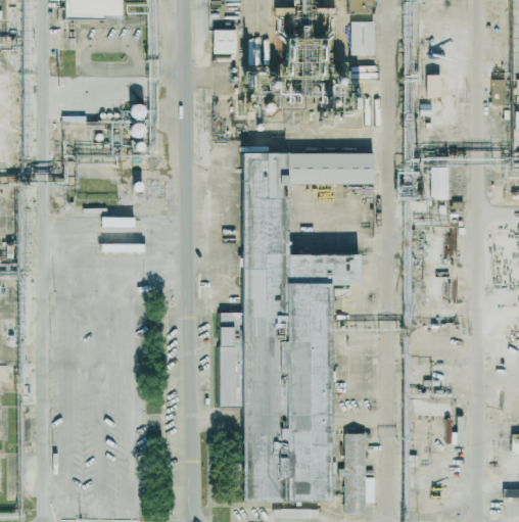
[(121,0),(63,0),(63,18),(121,18),(121,0)]
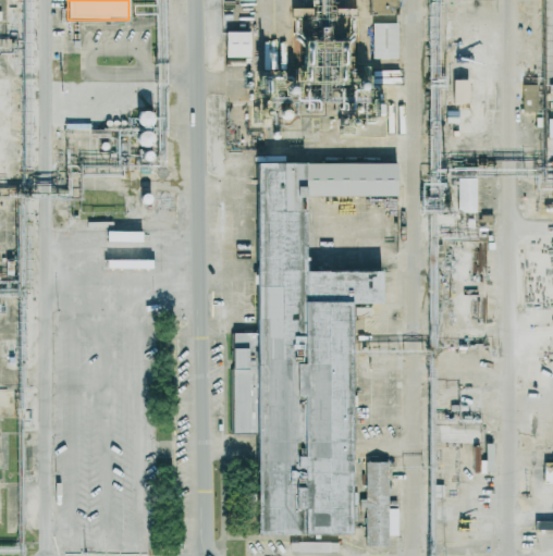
[(369,0),(369,14),(396,14),(396,0),(369,0)]
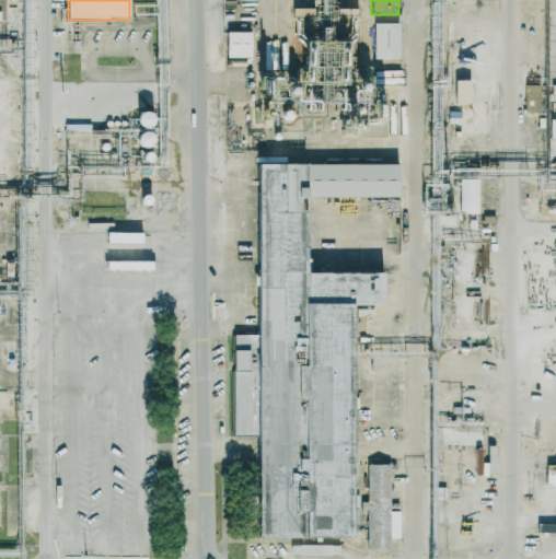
[(317,9),(296,8),(294,20),(308,20),(307,36),(326,37),(326,27),(316,27),(317,9)]
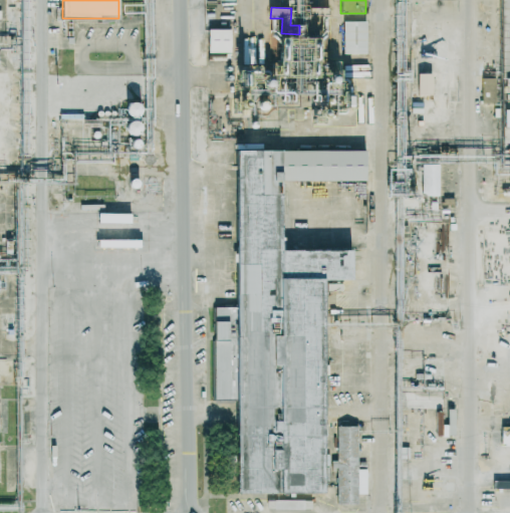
[(346,54),(369,54),(368,21),(345,22),(346,54)]
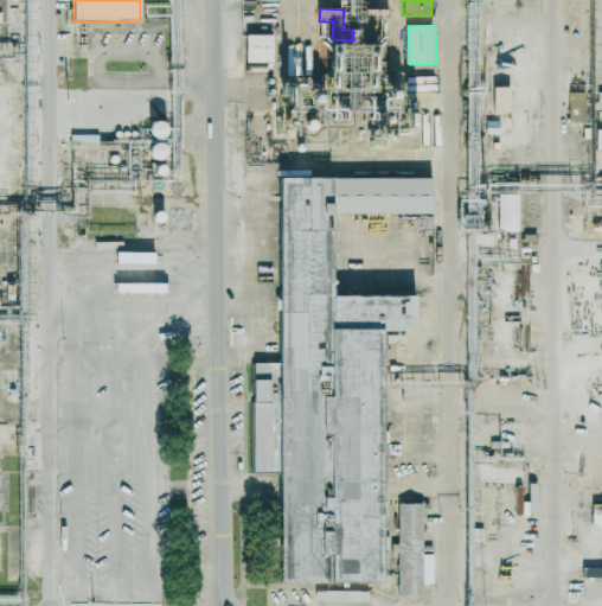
[(248,63),(275,63),(275,34),(248,34),(248,63)]
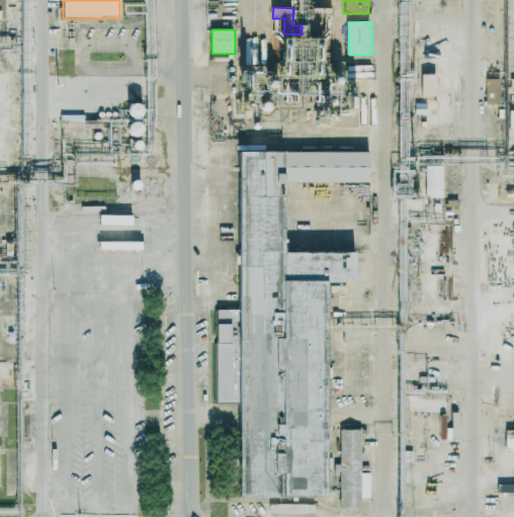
[(238,498),(325,497),(325,283),(358,283),(357,252),(284,252),(284,183),(369,182),(369,152),(238,152),(238,310),(218,310),(218,404),(238,404),(238,498)]
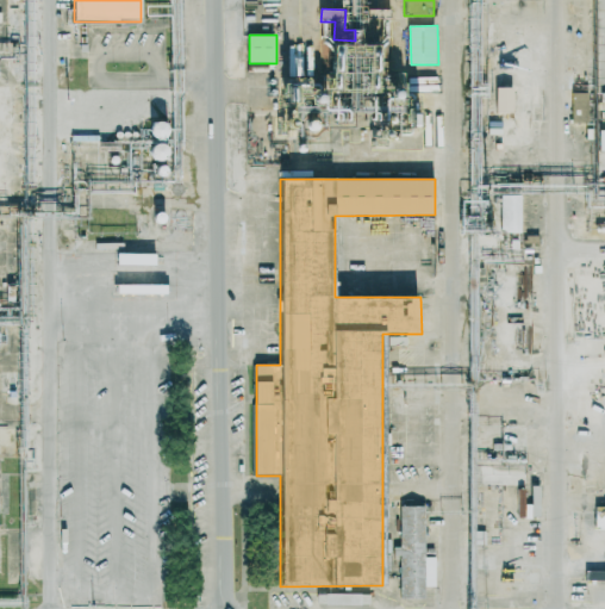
[(504,232),(524,234),(524,196),(504,196),(504,232)]
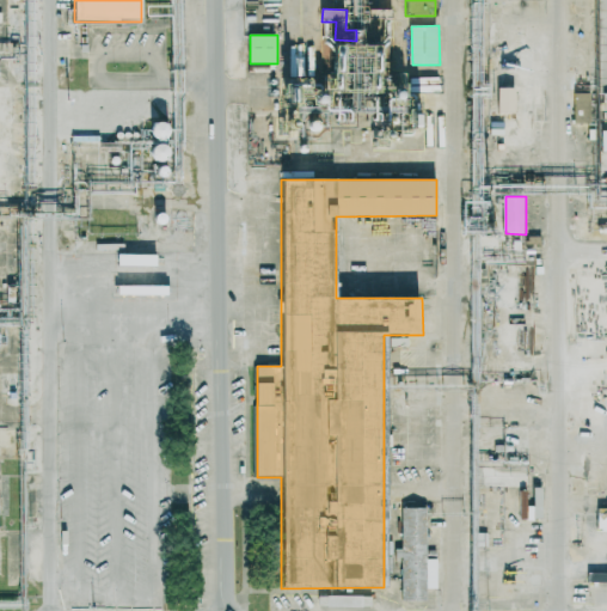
[(404,508),(404,549),(398,550),(398,558),(404,558),(404,602),(429,602),(429,590),(440,588),(439,558),(429,558),(429,508),(404,508)]
